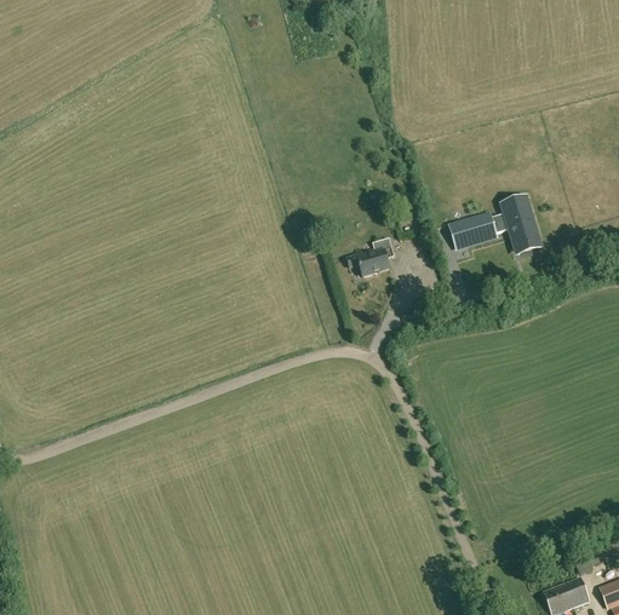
[(413,202),(420,200),(416,189),(408,191),(413,202)]
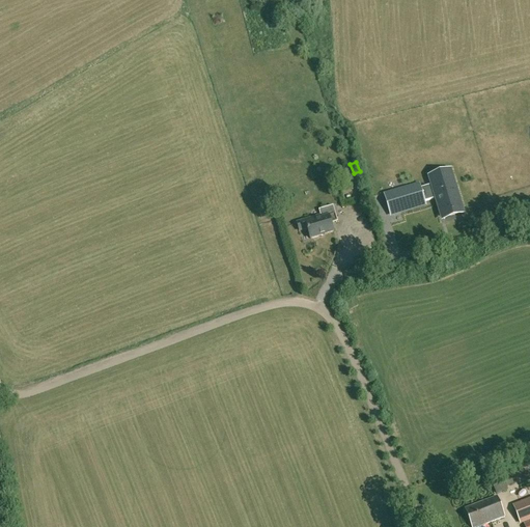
[(435,197),(439,212),(463,204),(450,165),(426,172),(429,183),(435,197)]
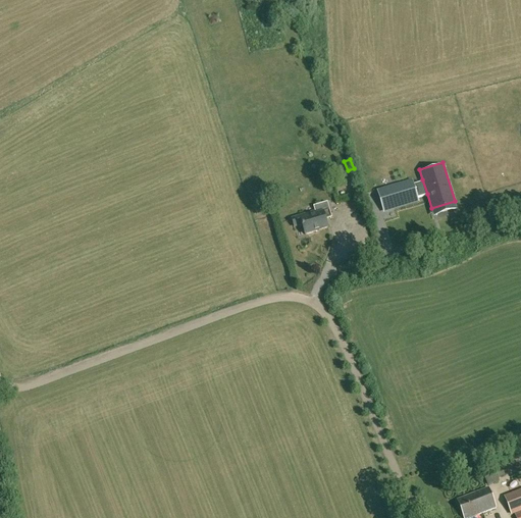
[(376,187),(382,209),(418,199),(418,197),(427,194),(422,179),(413,182),(411,176),(376,187)]
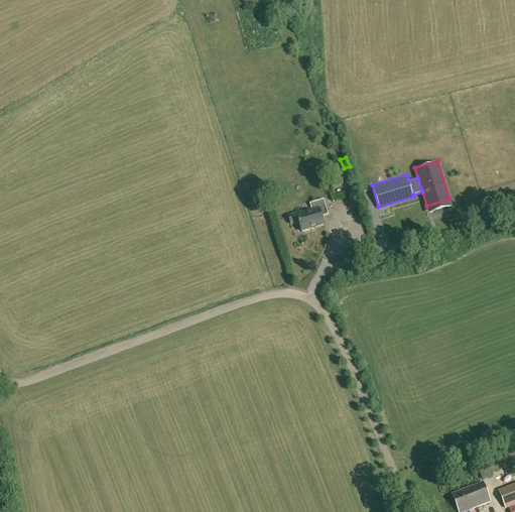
[(304,211),(303,209),(287,213),(289,221),(297,219),(300,229),(324,222),(319,209),(326,208),(323,197),(309,201),(311,209),(304,211)]
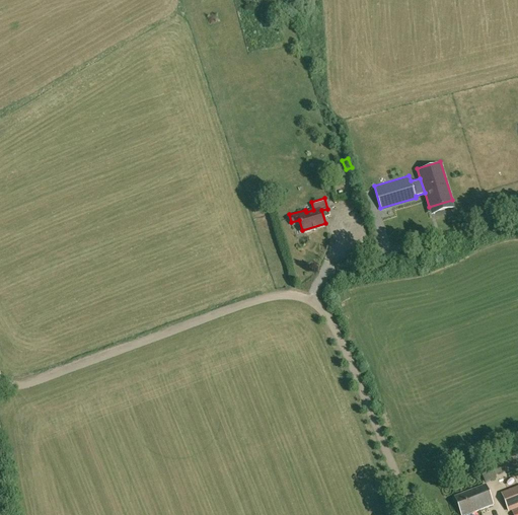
[(496,474),(495,471),(501,469),(499,462),(497,457),(477,464),(484,480),(496,474)]
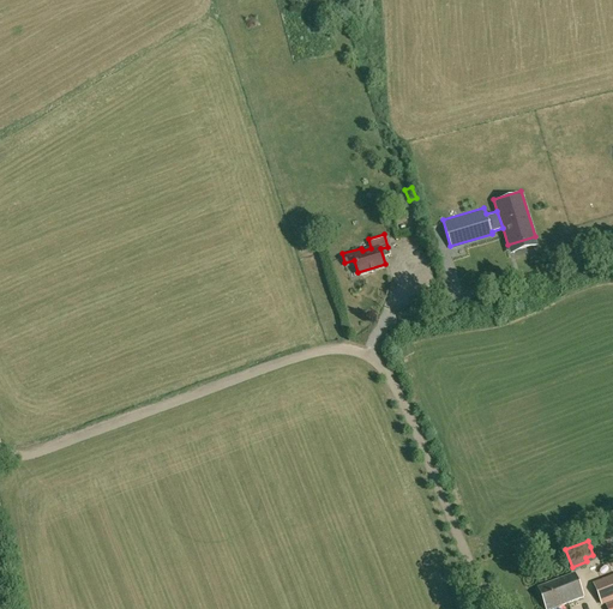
[(574,570),(536,584),(546,608),(582,594),(574,570)]
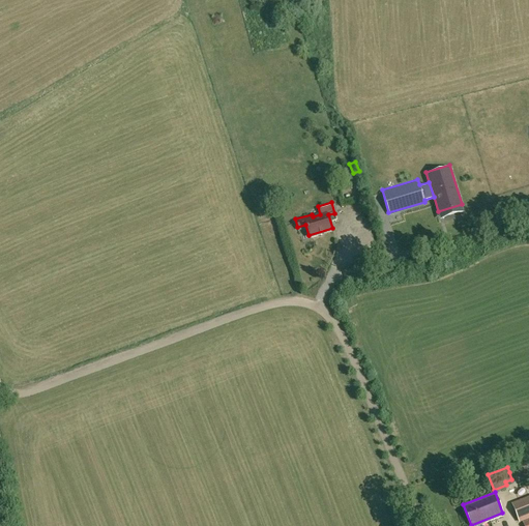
[(528,494),(511,501),(519,519),(528,514),(528,494)]
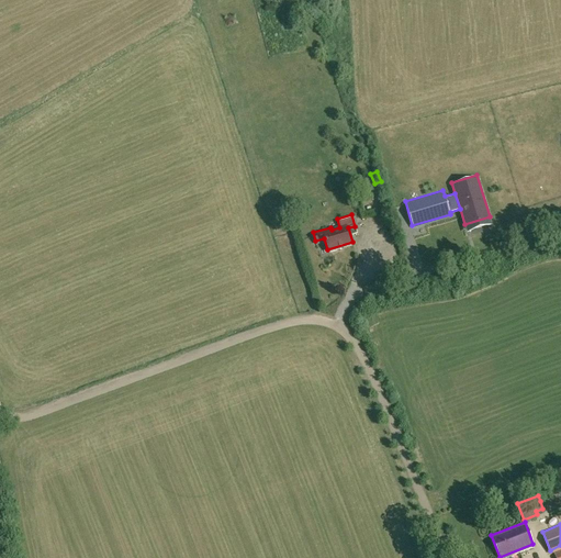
All buildings are outlined.
